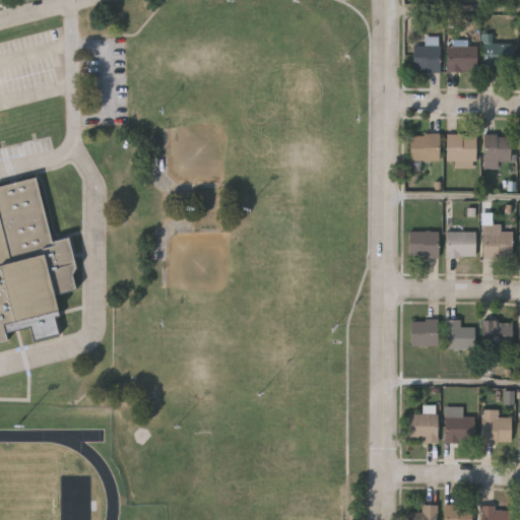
[(484,71),(484,43),(513,43),(513,71),(484,71)]
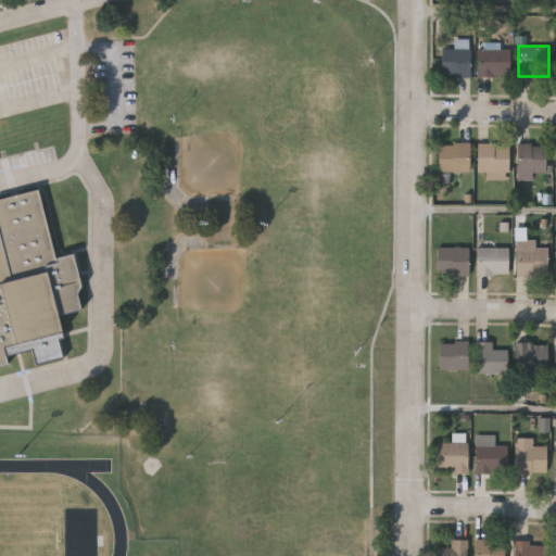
[(442,76),(442,48),(470,48),(470,76),(442,76)]
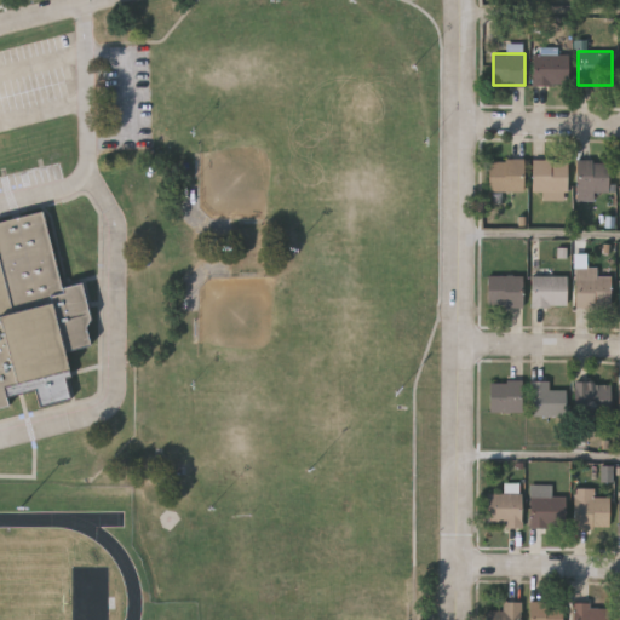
[(569,53),(569,84),(533,84),(533,53),(569,53)]
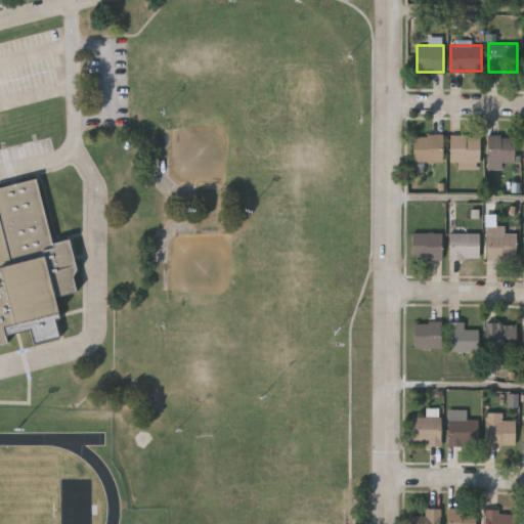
[(413,161),(413,134),(443,134),(443,161),(413,161)]
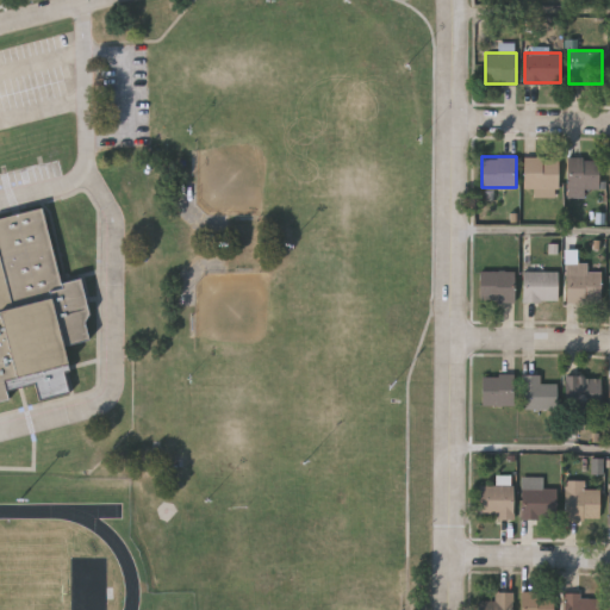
[(524,157),(559,157),(559,197),(534,195),(534,188),(523,188),(524,157)]
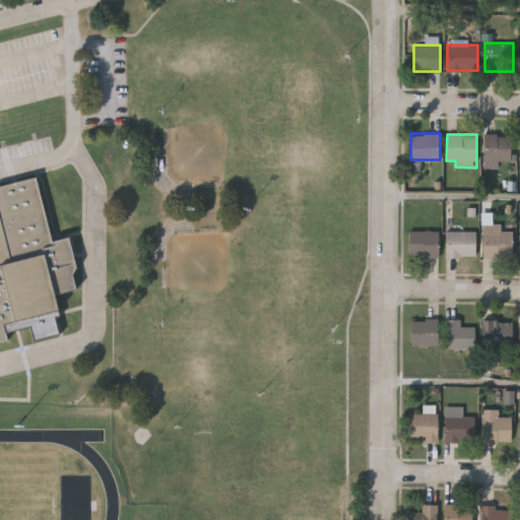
[(499,168),(484,168),(484,134),(511,134),(511,161),(499,161),(499,168)]
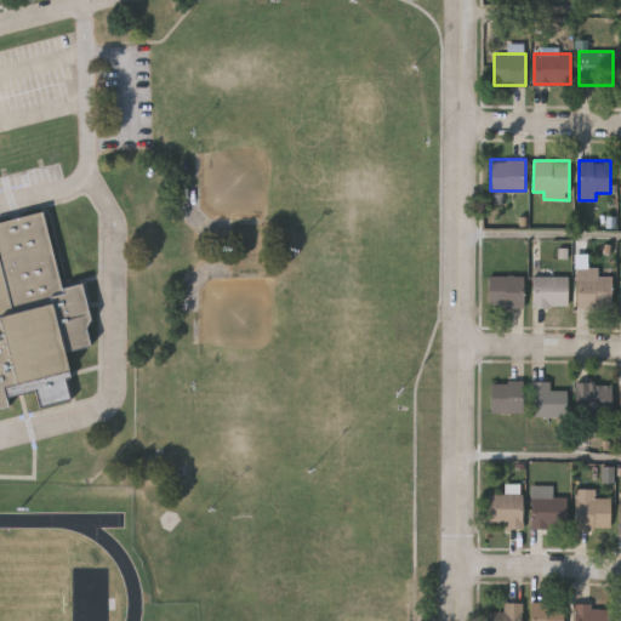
[(0,222),(44,212),(62,289),(83,284),(91,320),(87,329),(91,346),(66,352),(72,377),(66,380),(70,402),(40,409),(36,392),(7,398),(9,406),(0,408),(0,222)]
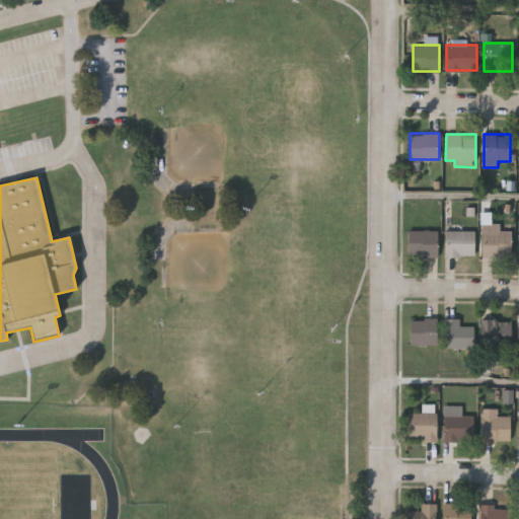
[(483,256),(483,224),(501,224),(501,230),(511,230),(511,256),(483,256)]
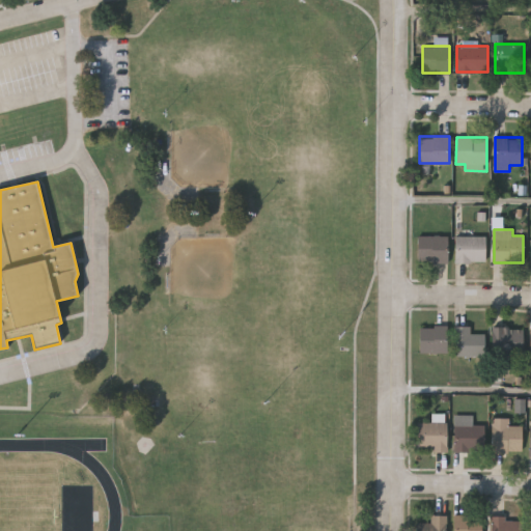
[(448,235),(448,263),(418,263),(418,235),(448,235)]
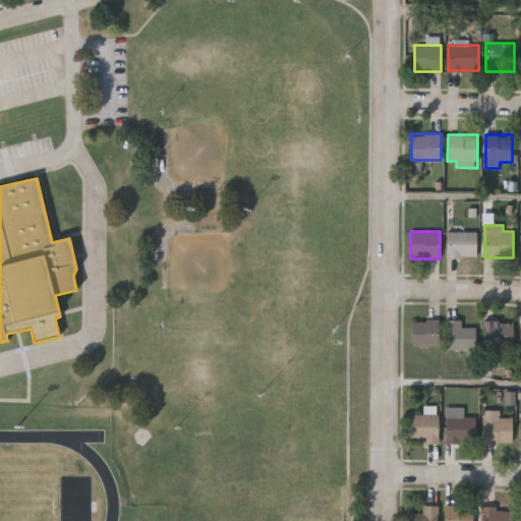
[(447,256),(447,231),(477,231),(477,256),(447,256)]
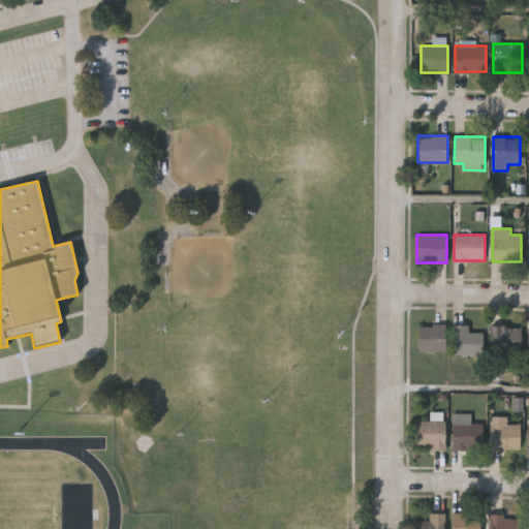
[(418,350),(418,324),(445,324),(445,350),(418,350)]
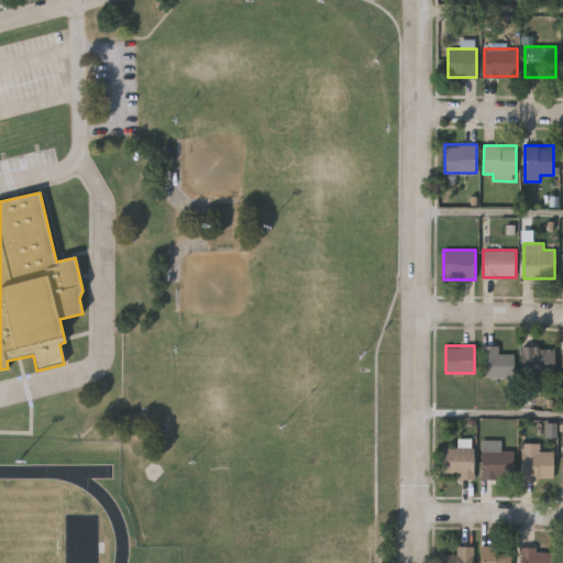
[(499,345),(499,353),(515,353),(515,377),(482,377),(482,345),(499,345)]
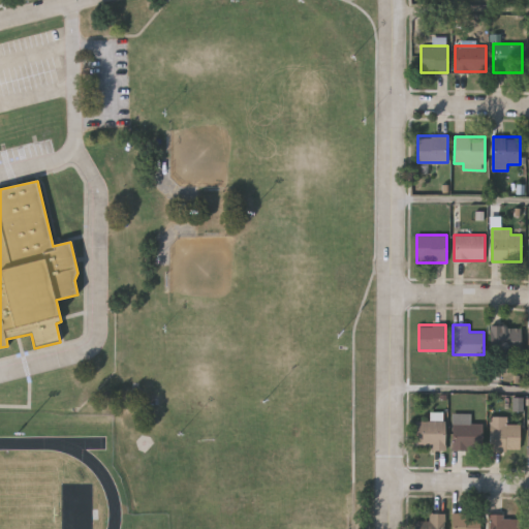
[(521,327),(521,365),(492,365),(492,327),(521,327)]
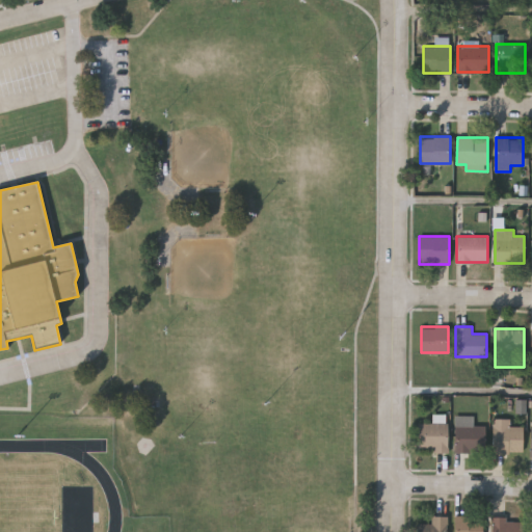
[(509,421),(509,426),(524,426),(524,453),(494,453),(494,421),(509,421)]
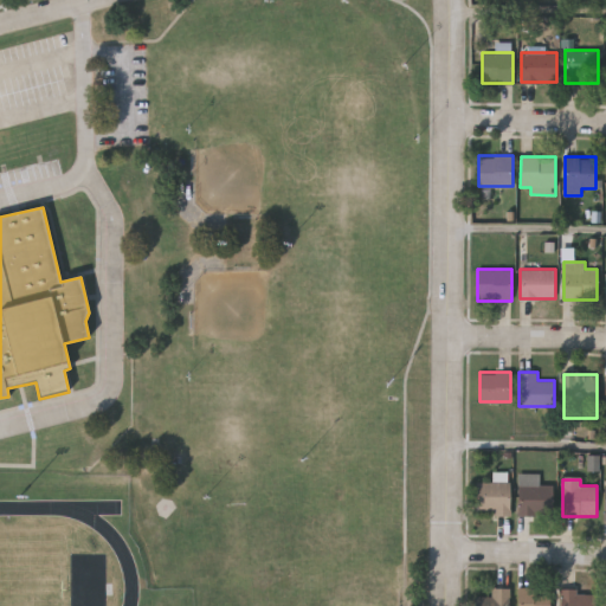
[(476,482),(510,482),(510,514),(476,514),(476,482)]
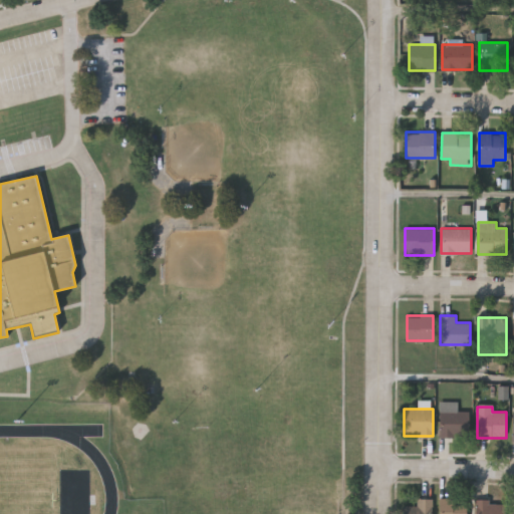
[(440,438),(440,411),(469,411),(469,438),(440,438)]
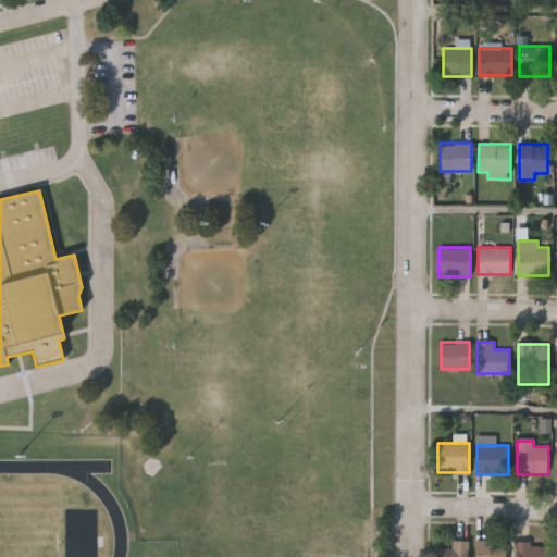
[(468,556),(436,556),(436,548),(453,548),(453,541),(468,541),(468,556)]
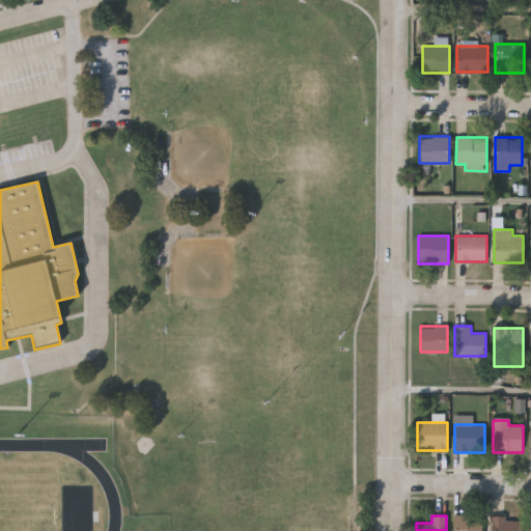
[(482,530),(454,530),(454,516),(482,516),(482,530)]
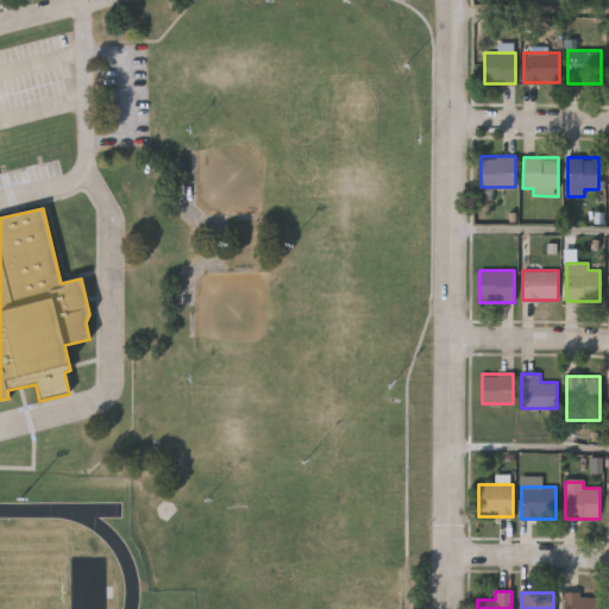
[(598,608),(564,608),(564,595),(598,595),(598,608)]
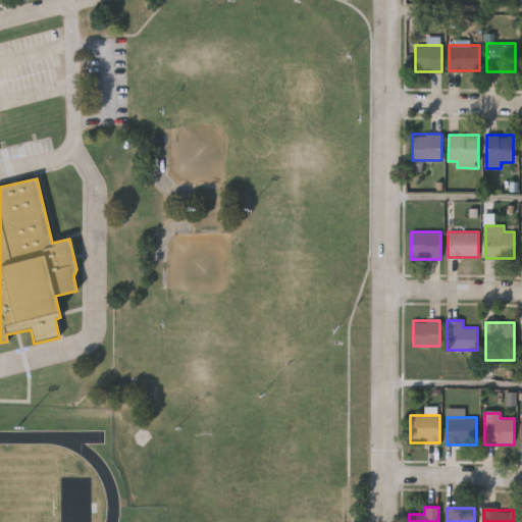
All buildings are outlined.
